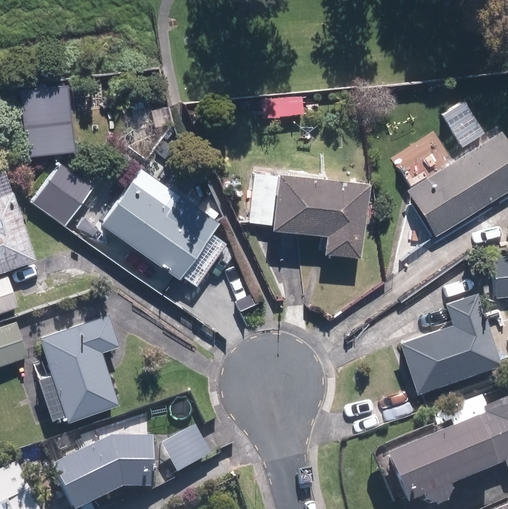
[(289,120),(289,124),(308,123),(307,102),(301,102),(301,98),(274,100),(276,121),(289,120)]
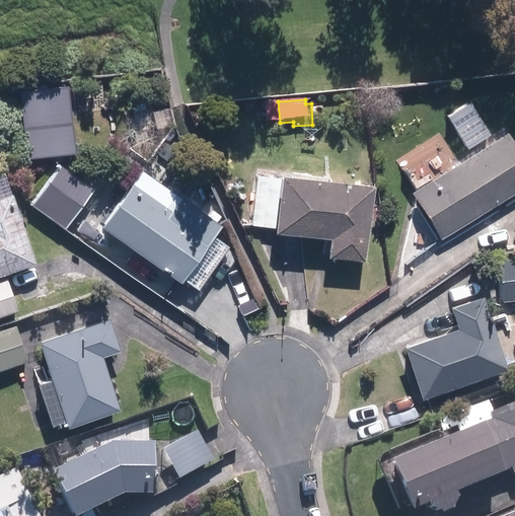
[(413,194),(442,240),(514,195),(514,142),(509,133),(413,194)]
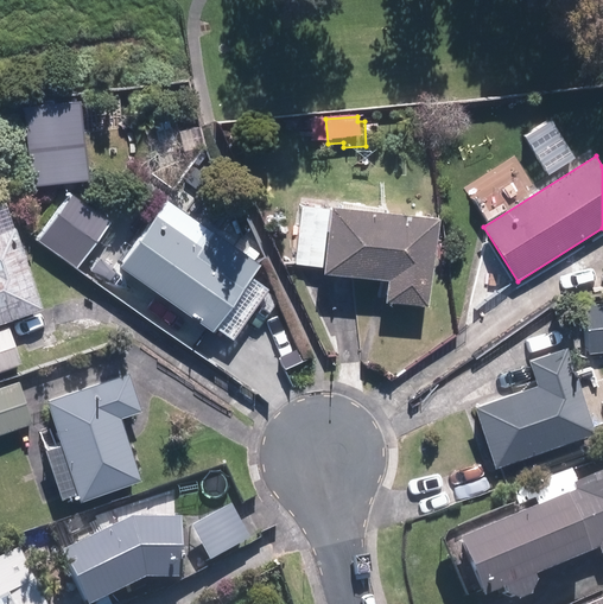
[(56,190),(76,190),(76,158),(57,157),(56,190)]
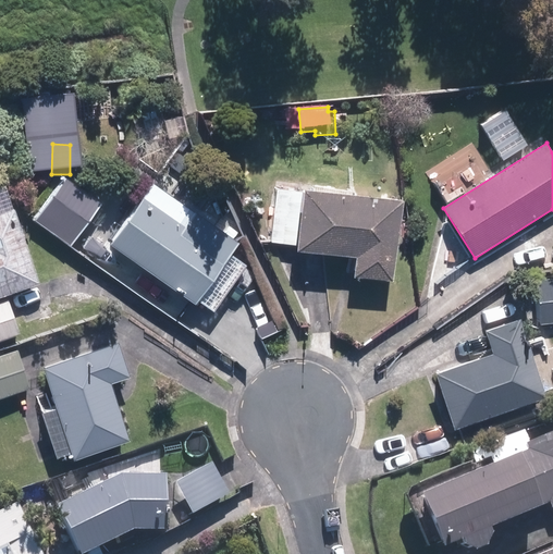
[(34,221),(71,248),(102,206),(66,179),(34,221)]
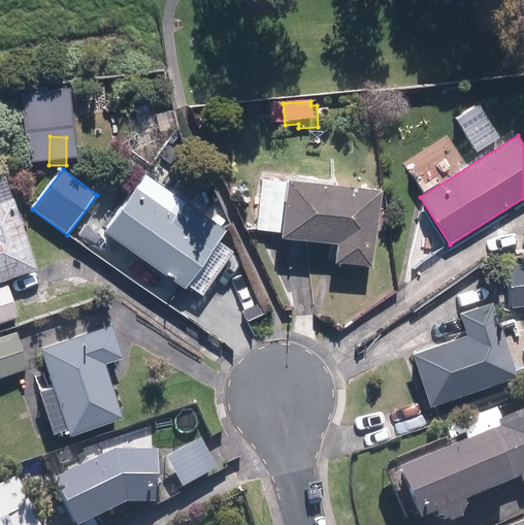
[(0,282),(32,271),(0,181),(0,282)]
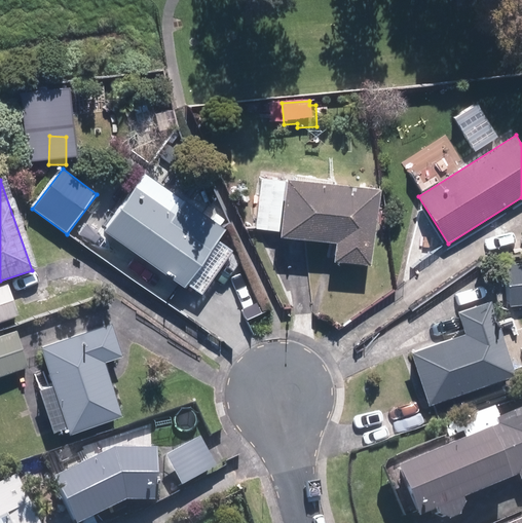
[(334,262),(369,265),(377,189),(286,180),(285,184),(264,182),(258,230),(281,233),(281,236),(336,243),(334,262)]
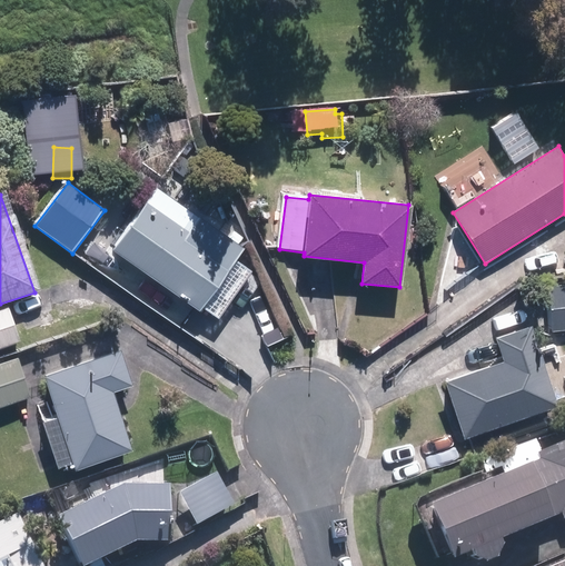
[(112,244),(108,250),(194,308),(235,247),(189,216),(179,230),(137,201),(124,221),(108,210),(93,230),(112,244)]
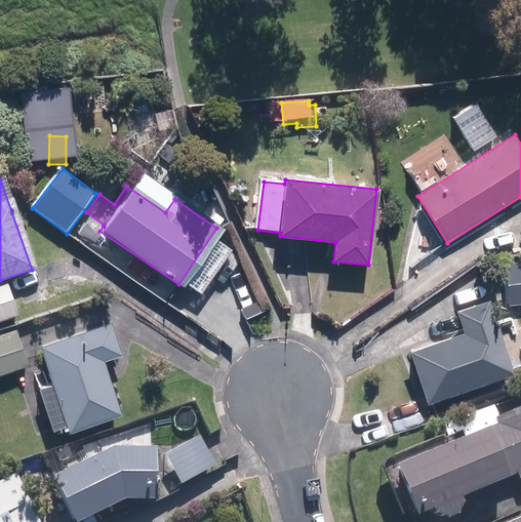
[(520,264),(506,266),(510,306),(520,305),(520,264)]
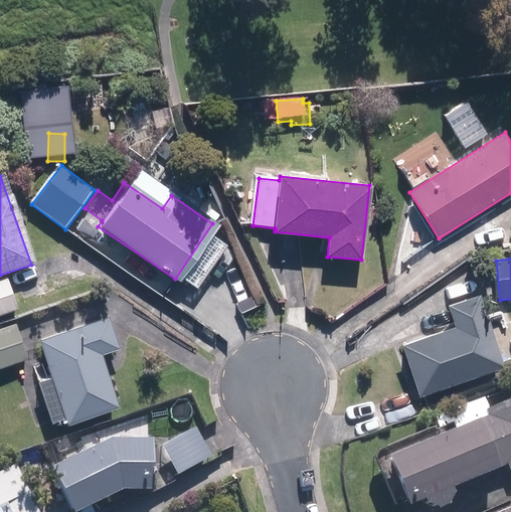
[(0,282),(0,316),(20,311),(10,280),(0,282)]
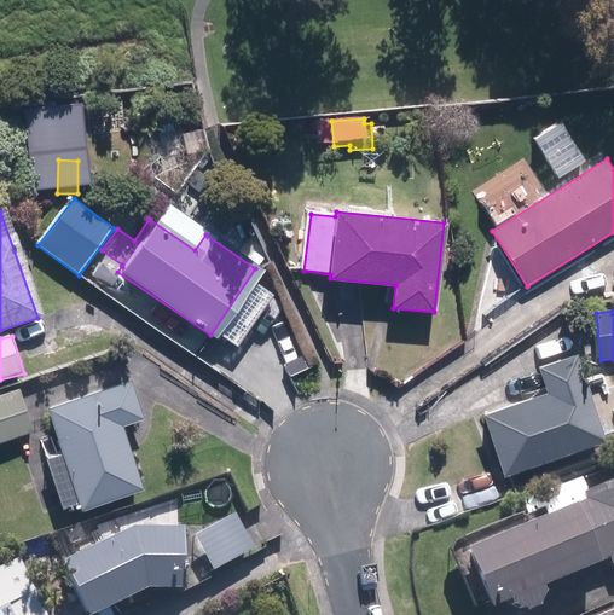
[(484,416),(505,477),(606,441),(575,355),(539,369),(548,393),(484,416)]
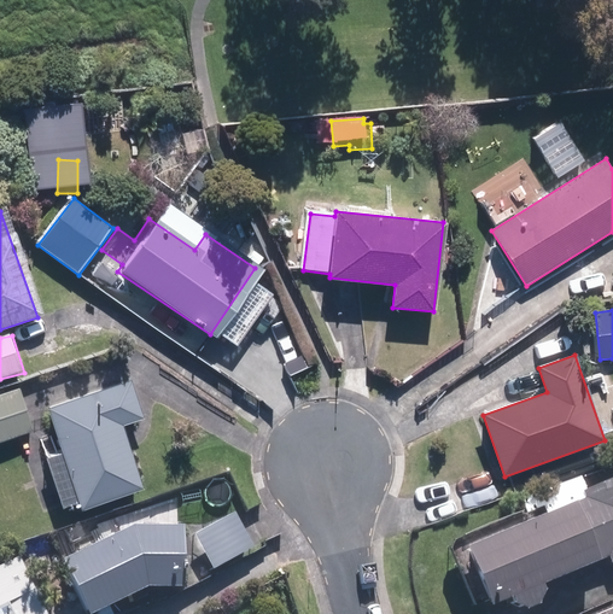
[(121,382),(42,408),(77,508),(134,489),(112,424),(134,417),(121,382)]
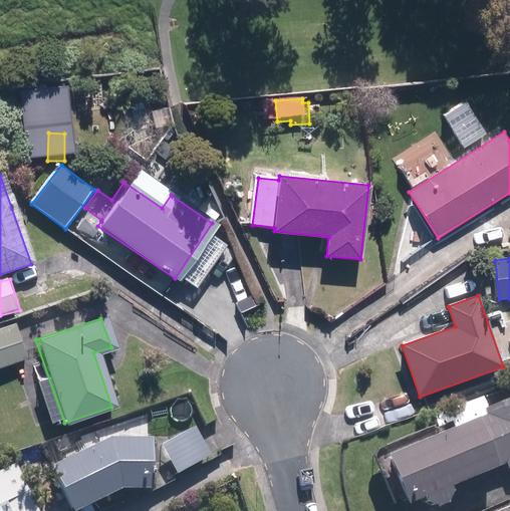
[(0,331),(0,368),(28,359),(16,326),(0,331)]
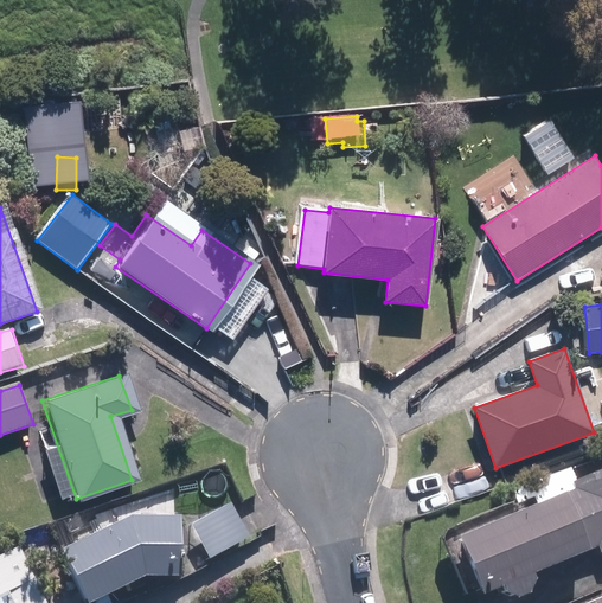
[(503,601),(506,602),(523,602),(527,600),(533,585),(531,582),(600,552),(601,556),(601,475),(577,486),(571,472),(513,496),(519,511),(535,504),(537,510),(455,545),(480,602),(482,602),(500,595),(503,601)]
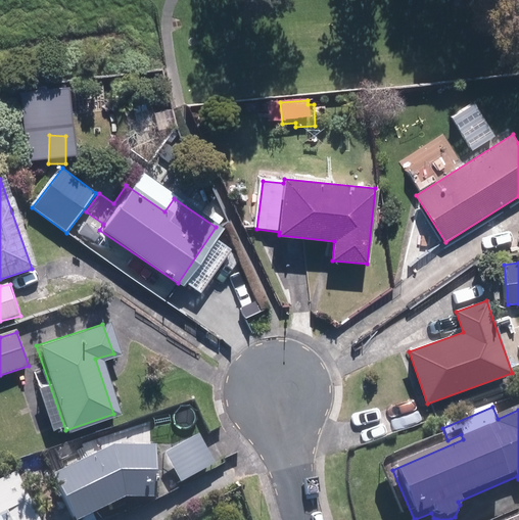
[(168,460),(183,486),(216,468),(200,440),(168,460)]
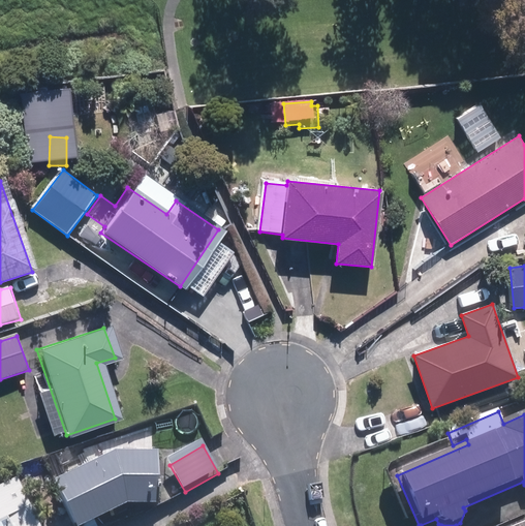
[(53,486),(72,525),(89,525),(124,508),(159,508),(159,455),(115,455),(53,486)]
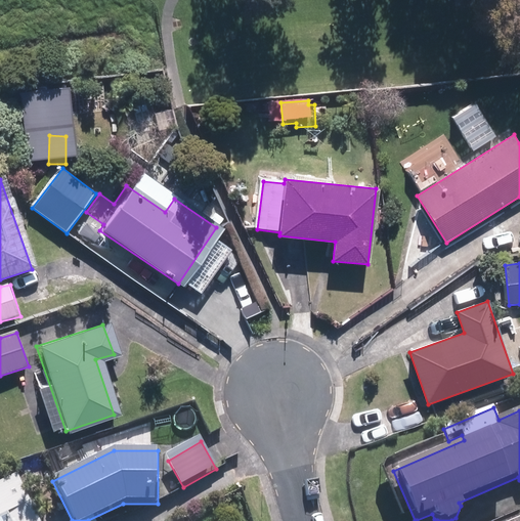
[(38,520),(16,477),(0,485),(0,520),(38,520)]
